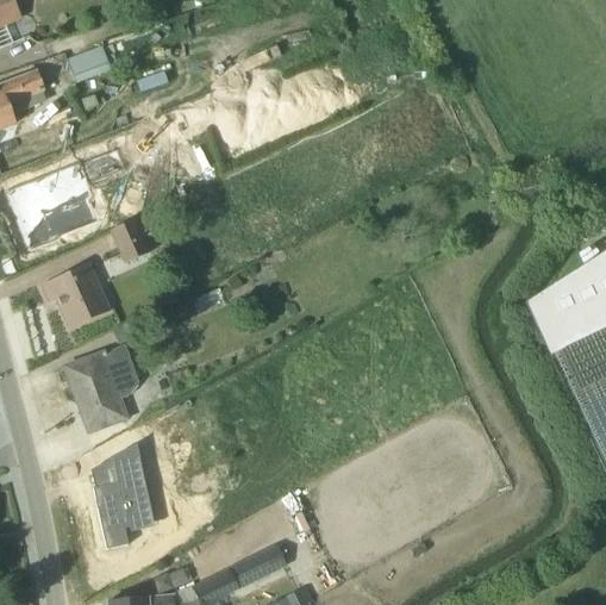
[(0,0),(0,48),(13,43),(6,25),(24,18),(16,0),(0,0)]
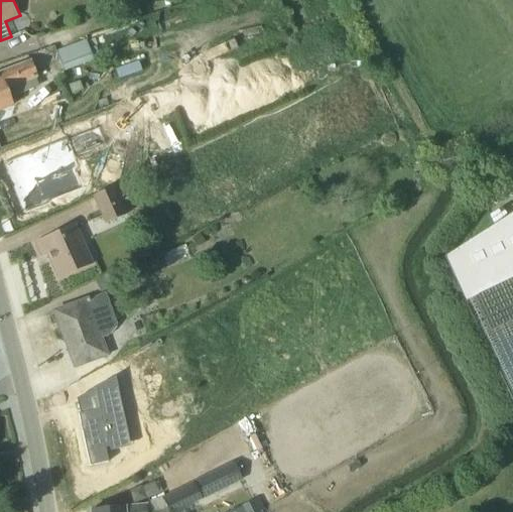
[(57,48),(63,70),(95,58),(88,37),(57,48)]
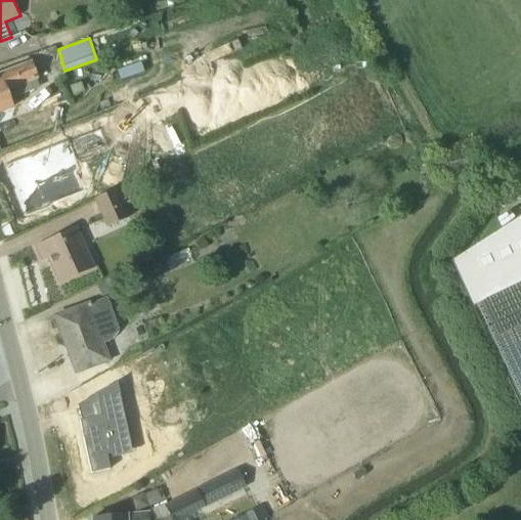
[(142,60),(119,68),(122,78),(145,71),(142,60)]
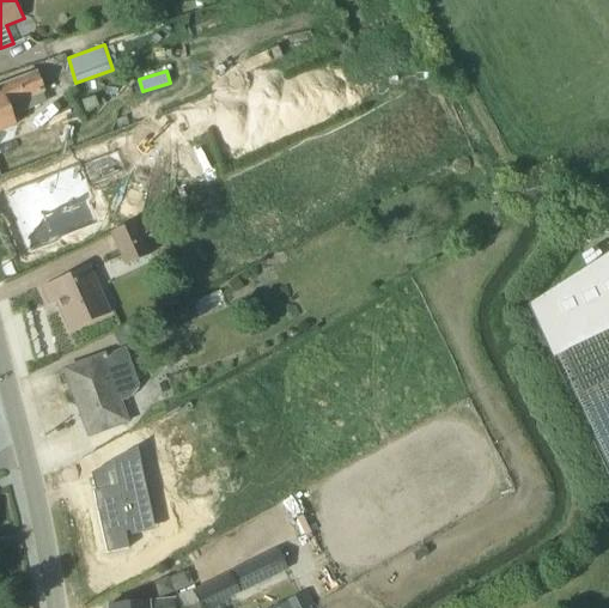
[(0,129),(17,123),(13,115),(49,102),(38,72),(0,85),(0,129)]
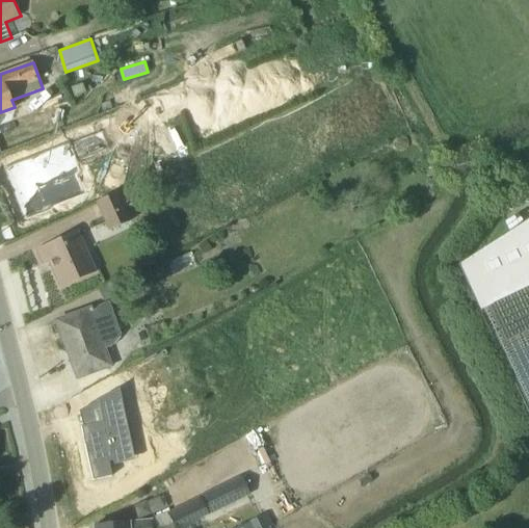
[(135,184),(97,200),(109,230),(132,219),(127,207),(142,201),(135,184)]
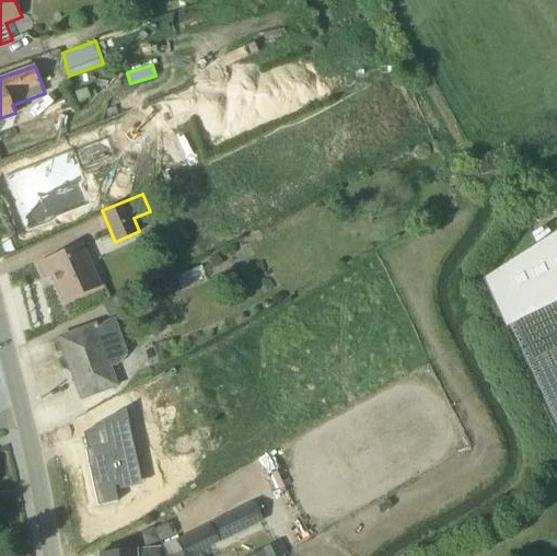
[(72,242),(65,228),(32,245),(39,258),(72,242)]
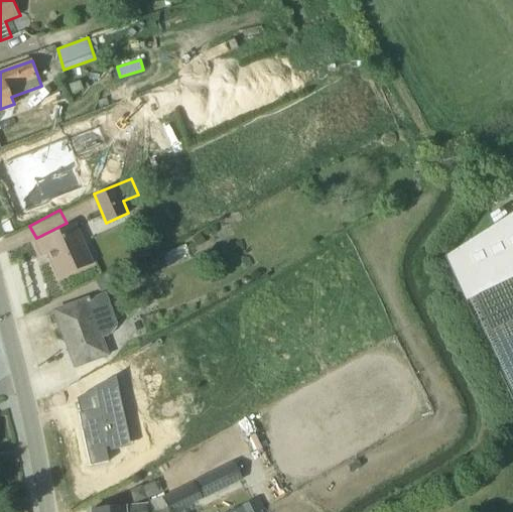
[(512,212),(443,257),(512,402),(512,212)]
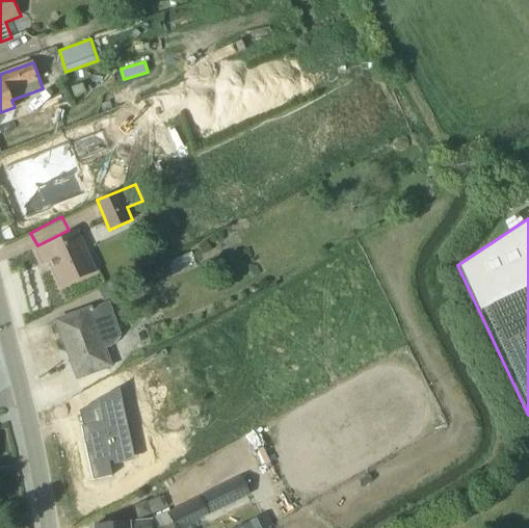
[(45,273),(55,269),(62,288),(97,275),(82,235),(36,249),(45,273)]
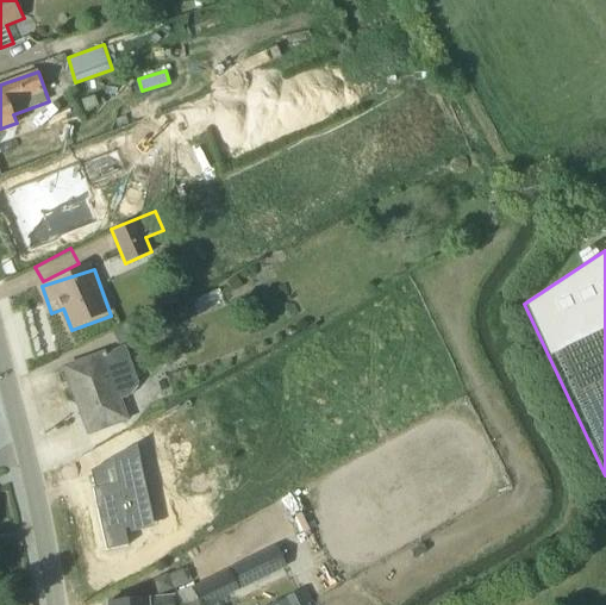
[(220,287),(194,299),(200,312),(226,300),(220,287)]
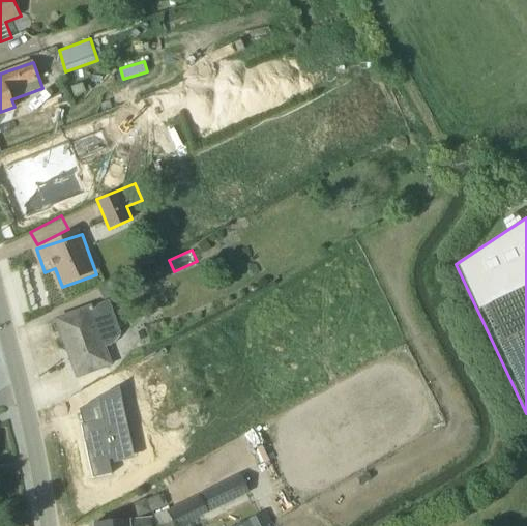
[(110,300),(58,319),(78,376),(112,363),(106,346),(113,344),(120,331),(110,300)]
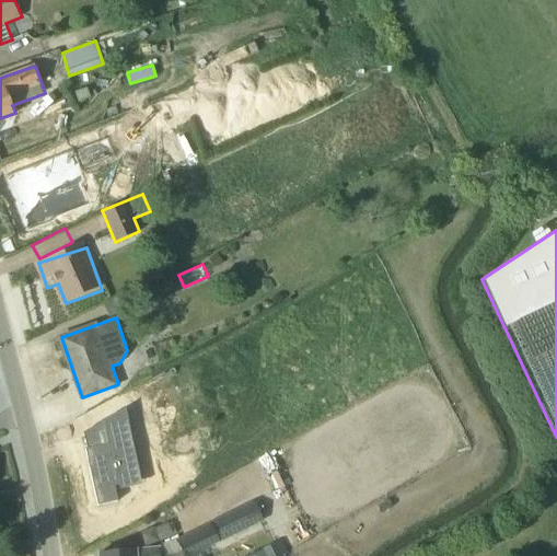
[(128,407),(83,432),(97,502),(118,498),(115,487),(142,482),(128,407)]
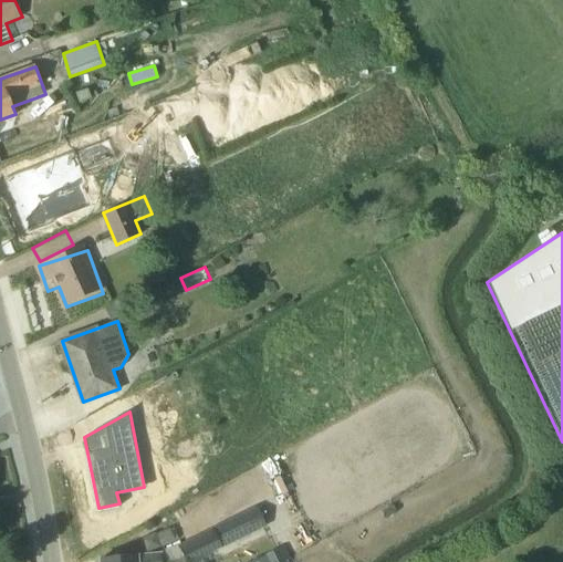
[(163,552),(101,559),(101,561),(191,561),(267,524),(257,505),(163,552)]
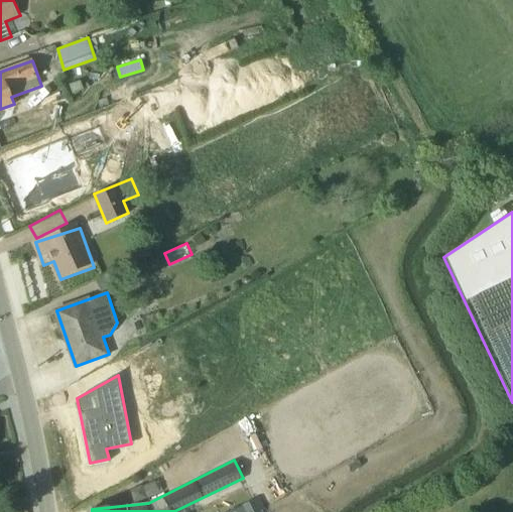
[(157,478),(143,485),(150,498),(163,492),(157,478)]
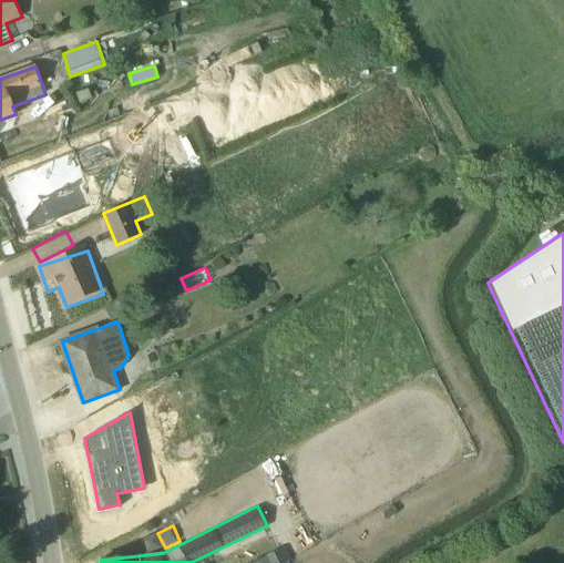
[(284,545),(253,562),(277,562),(290,556),(284,545)]
